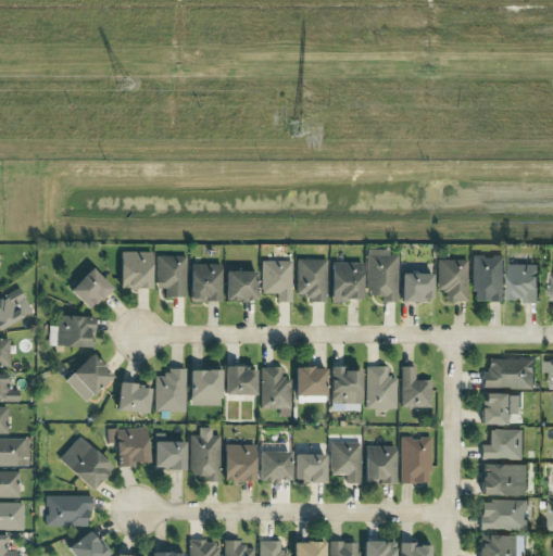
[(390,250),(368,249),(368,294),(385,295),(384,302),(399,302),(400,255),(390,254),(390,250)]
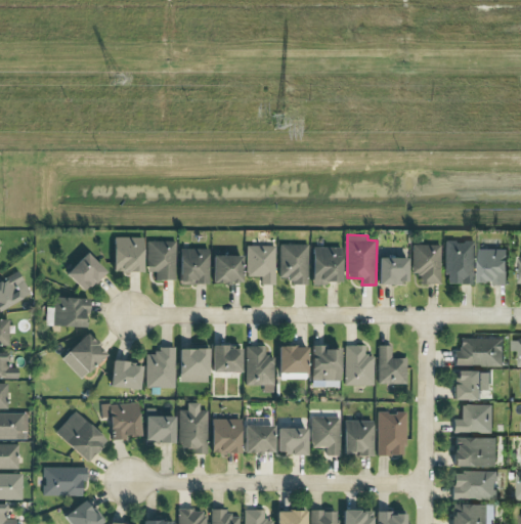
[(144,237),(115,237),(115,271),(143,271),(144,237)]
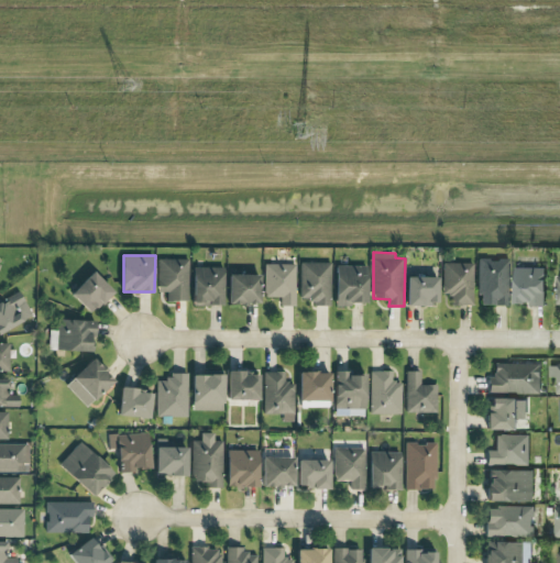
[(190,258),(160,260),(160,291),(169,291),(169,300),(190,300),(190,258)]
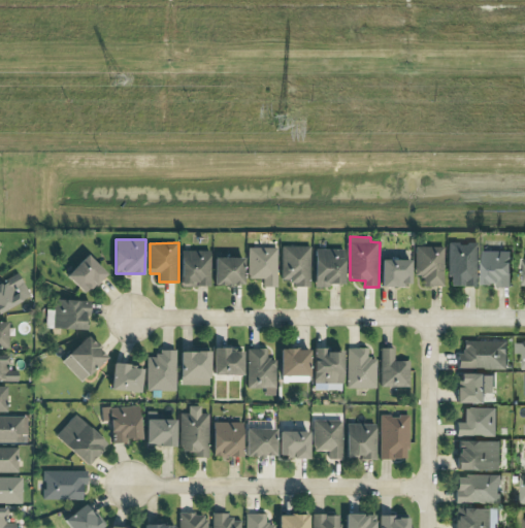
[(480,286),(479,242),(451,242),(451,287),(480,286)]
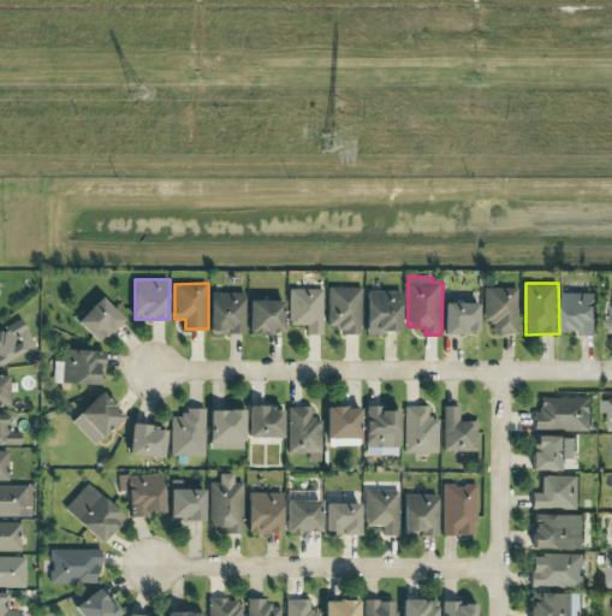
[(331,288),(330,326),(343,327),(342,335),(363,335),(363,288),(331,288)]
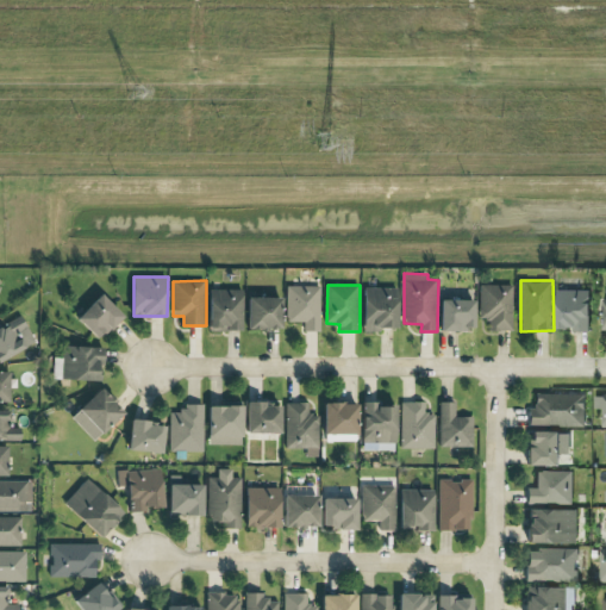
[(514,285),(481,285),(481,318),(493,318),(492,330),(514,330),(514,285)]
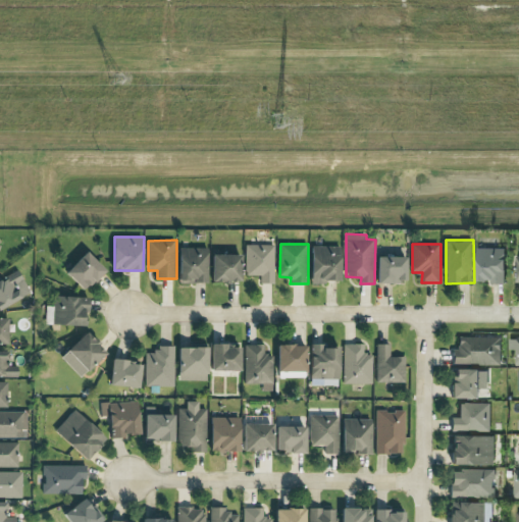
[(261,283),(275,283),(275,245),(247,245),(247,275),(261,275),(261,283)]
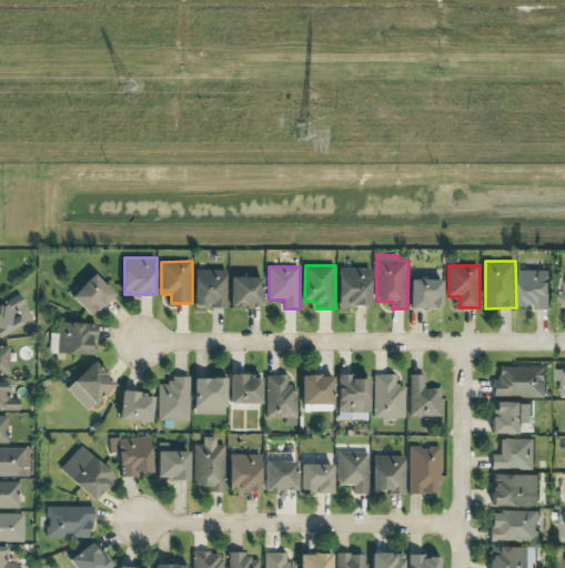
[(372,267),(340,267),(340,308),(355,310),(355,304),(371,305),(372,267)]
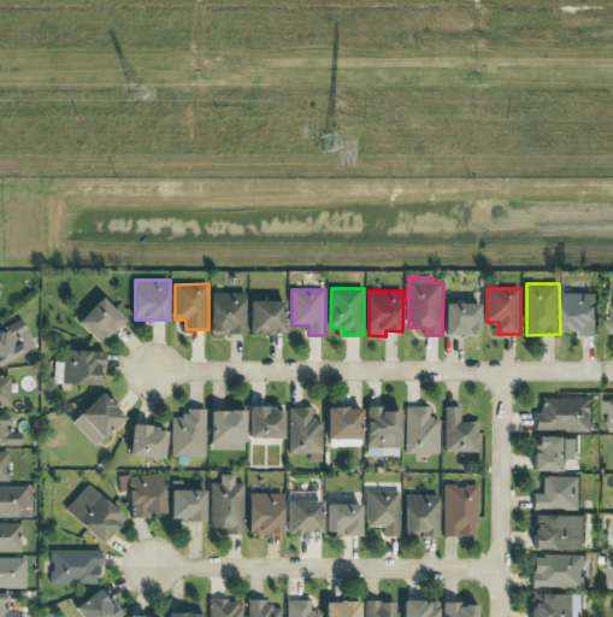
[(246,334),(247,293),(213,293),(213,334),(246,334)]
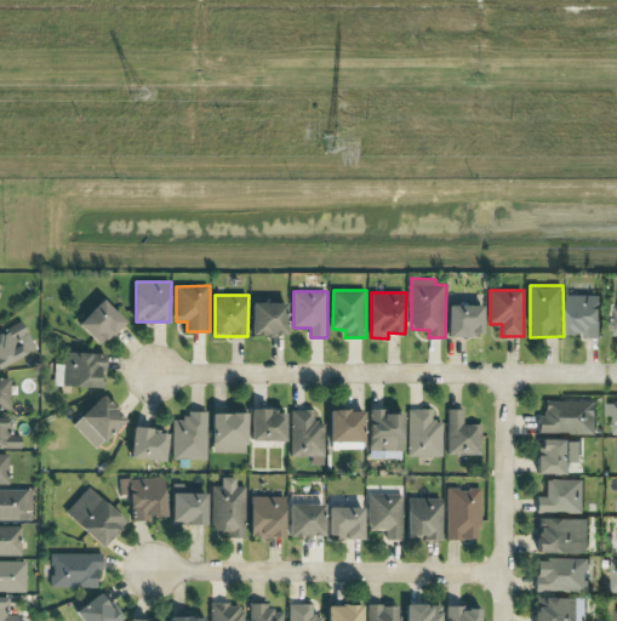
[(603,296),(567,295),(567,335),(603,336),(603,296)]
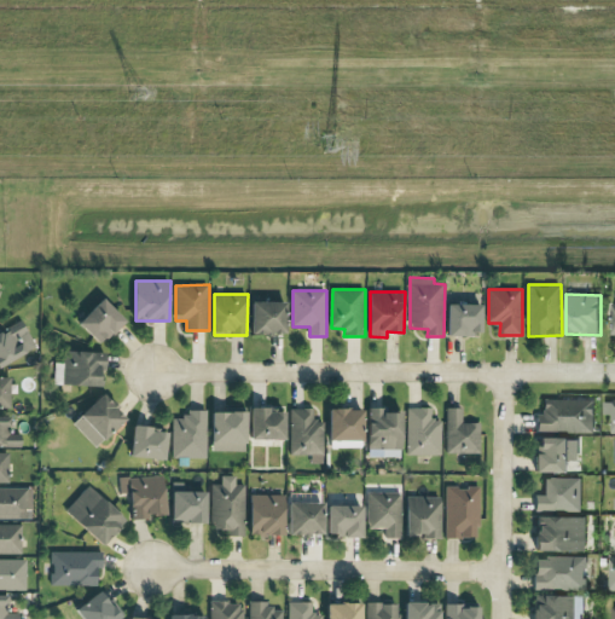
[(79,323),(102,345),(125,318),(102,298),(79,323)]
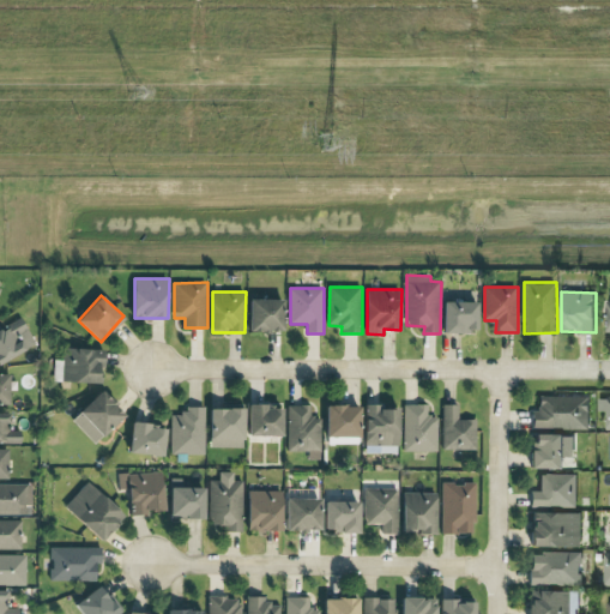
[(251,330),(284,331),(284,299),(251,298),(251,330)]
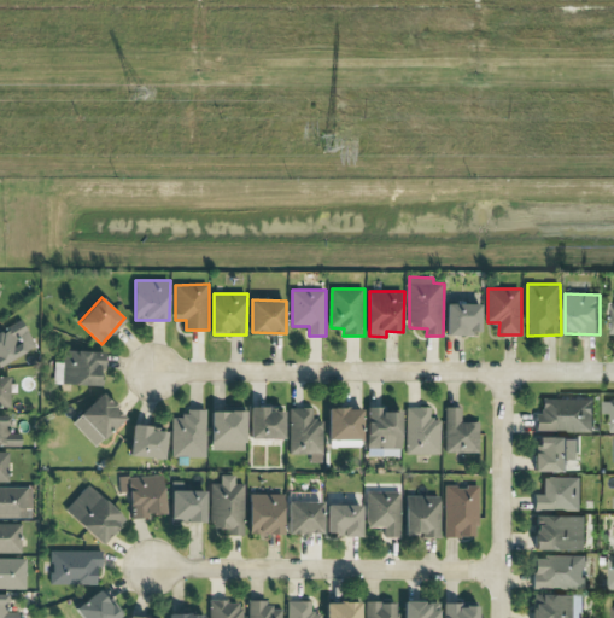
[(481,303),(448,303),(448,333),(481,333),(481,303)]
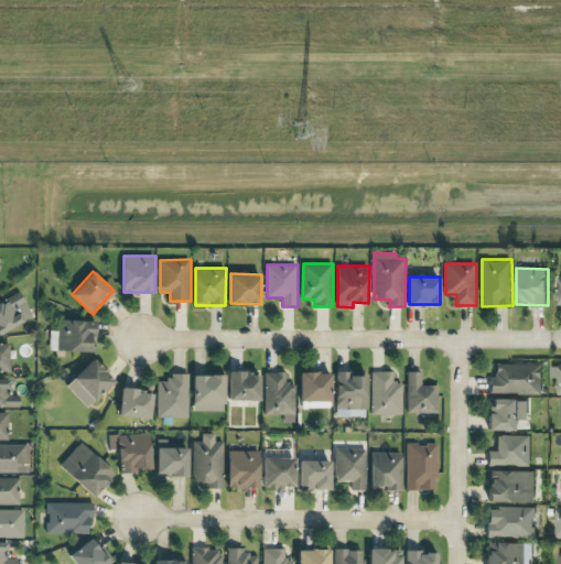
[(34,315),(20,291),(0,302),(0,334),(0,335),(34,315)]
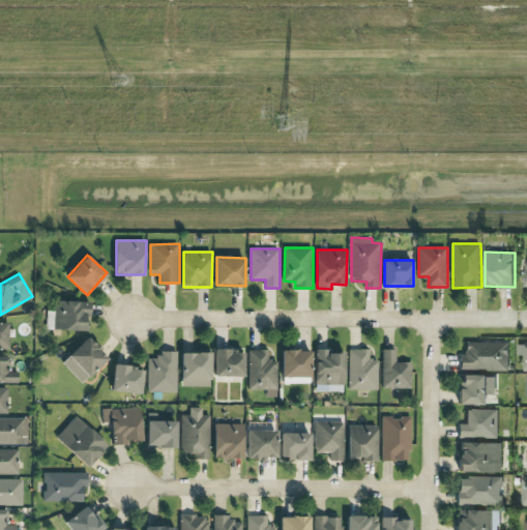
[(49,311),(49,329),(89,330),(90,301),(56,300),(56,311),(49,311)]
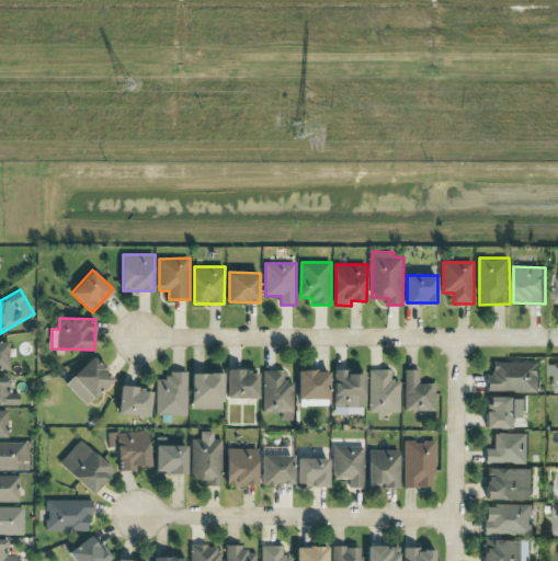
[(9,342),(0,341),(0,369),(9,369),(9,342)]
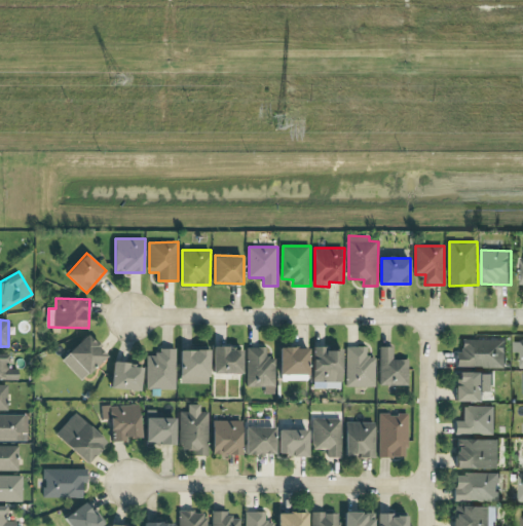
[(82,380),(108,354),(88,334),(62,360),(82,380)]
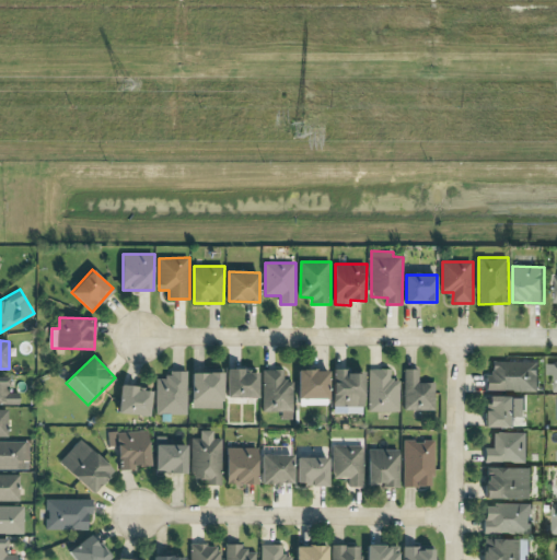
[(488,392),(538,392),(540,362),(495,361),(494,373),(488,373),(488,392)]
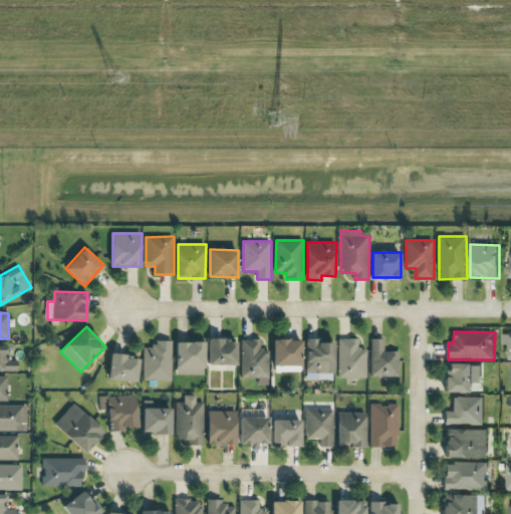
[(209,364),(237,364),(238,338),(209,338),(209,364)]
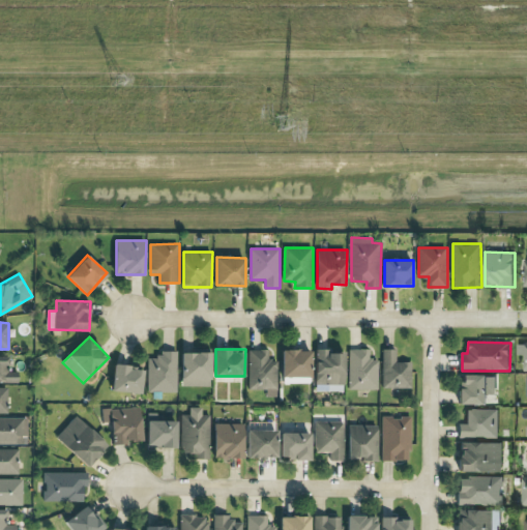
[(346,352),(330,351),(330,349),(317,349),(316,384),(329,385),(329,391),(345,391),(346,352)]
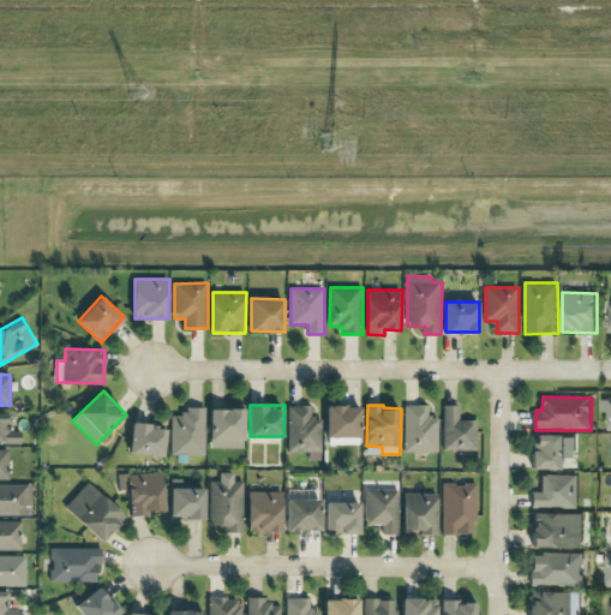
[(406,452),(439,453),(441,417),(430,417),(430,405),(406,405),(406,452)]
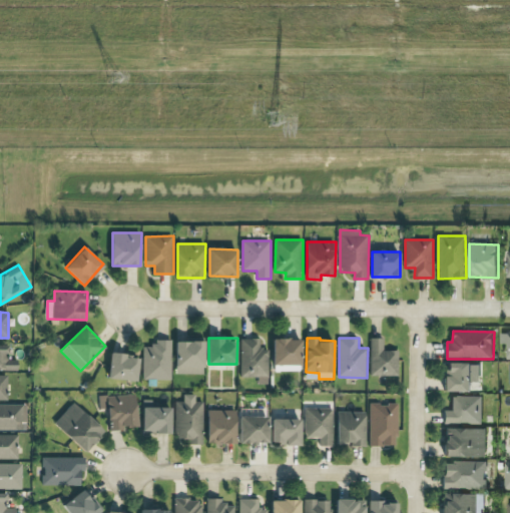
[(371,376),(399,376),(400,351),(384,351),(385,338),(372,338),(371,376)]
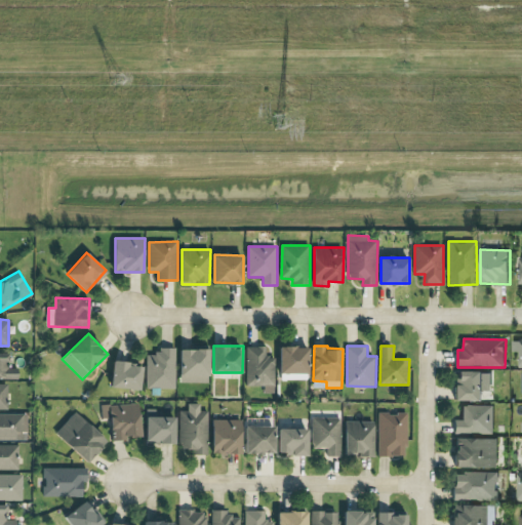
[(248,347),(247,388),(276,388),(276,358),(268,357),(268,347),(248,347)]
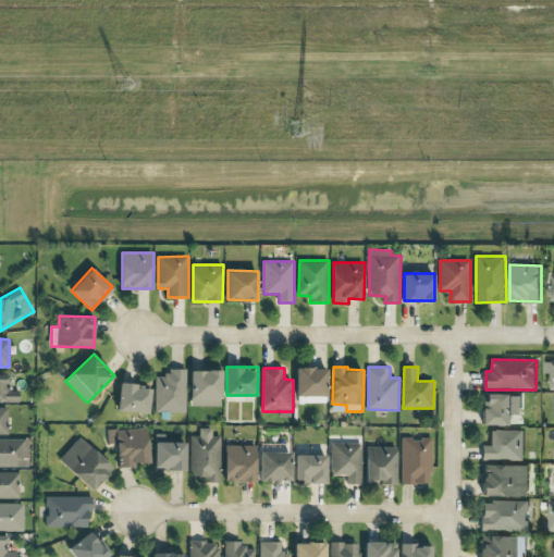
[(328,404),(328,368),(298,368),(297,404),(328,404)]
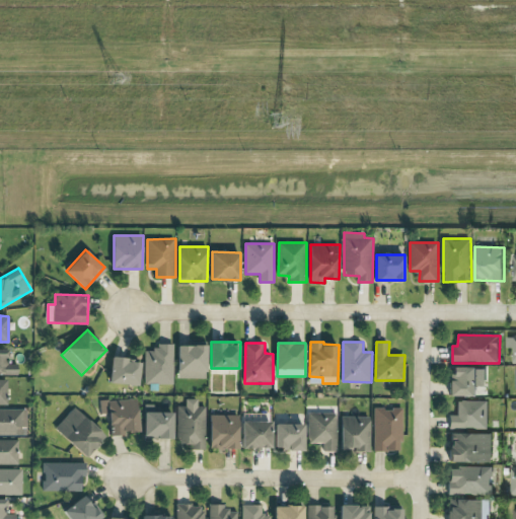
[(174,344),(156,344),(156,351),(146,351),(145,384),(174,384),(174,344)]
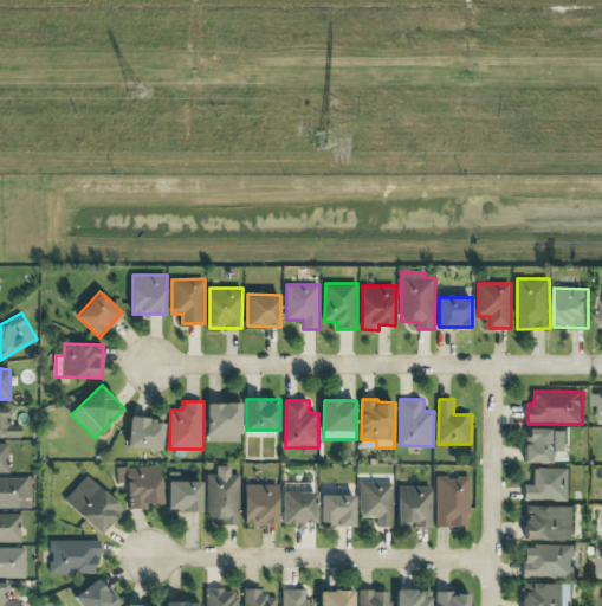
[(208,403),(207,442),(241,443),(241,403),(208,403)]
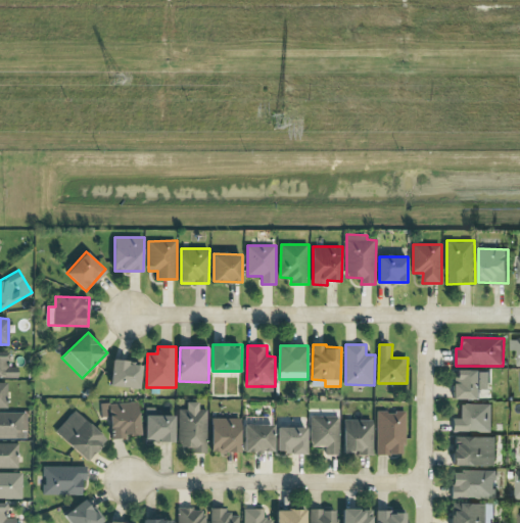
[(0,377),(19,378),(19,367),(9,367),(9,351),(0,350),(0,377)]
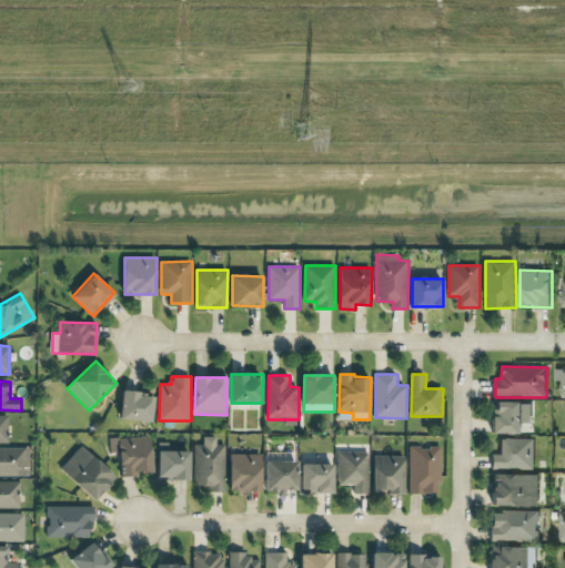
[(152,422),(154,394),(123,391),(121,418),(152,422)]
